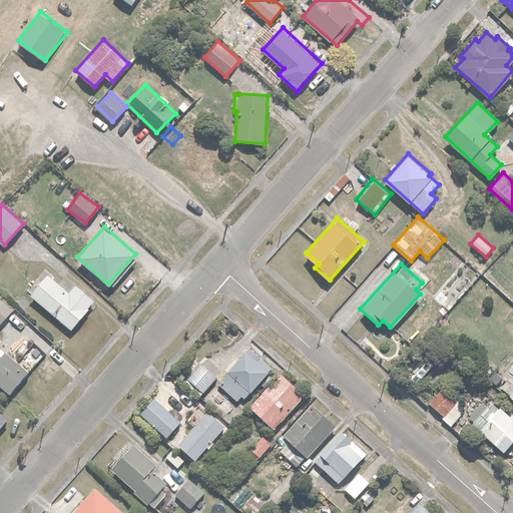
[(48,274),(31,295),(71,329),(94,301),(74,284),(68,291),(48,274)]
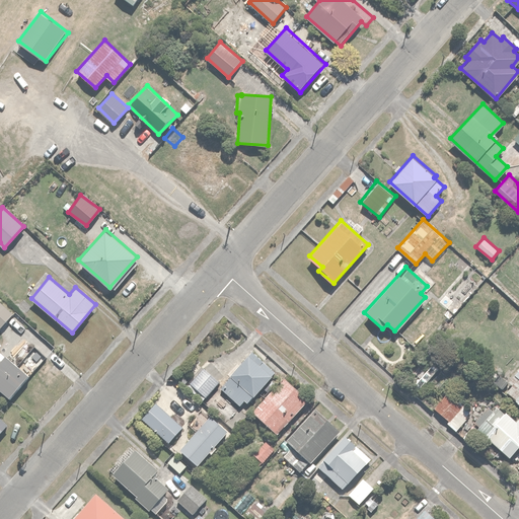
[(483,287),(492,296),(498,290),(488,281),(483,287)]
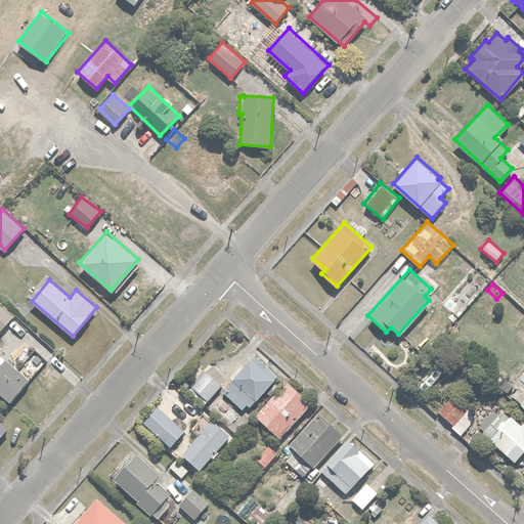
[(443,304),(452,312),(460,304),(451,296),(443,304)]
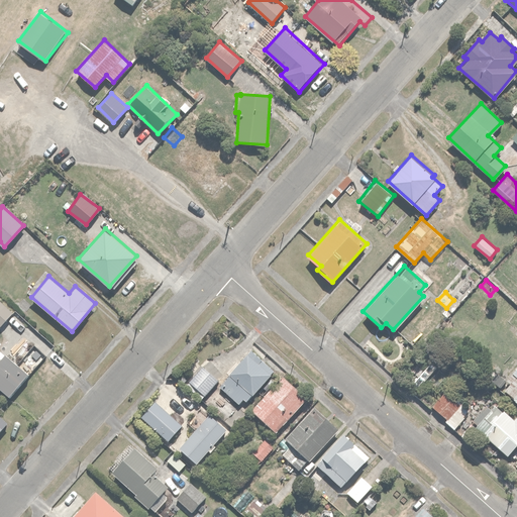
[(0,299),(0,325),(13,311),(0,299)]
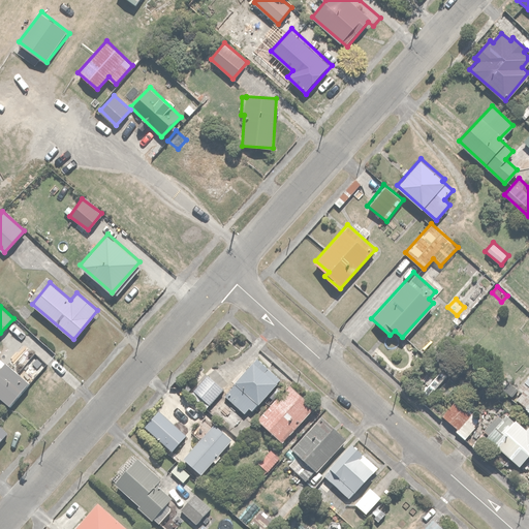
[(4,359),(0,362),(0,397),(11,408),(33,385),(4,359)]
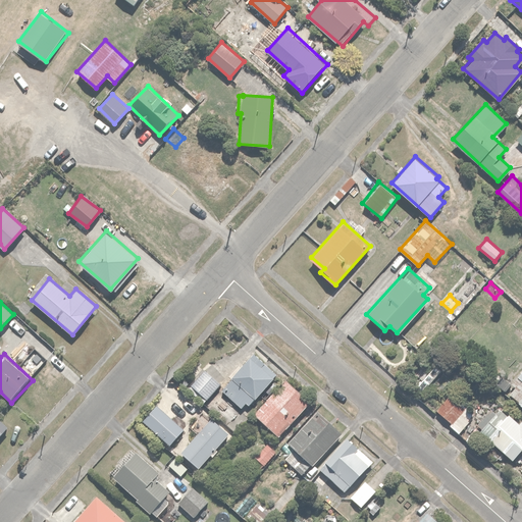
[(257,396),(276,373),(256,355),(236,377),(257,396)]
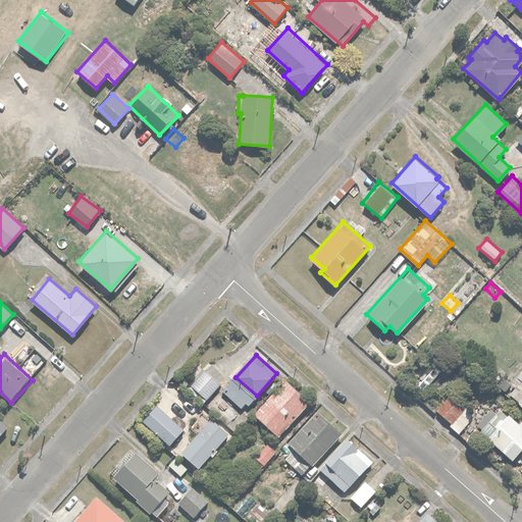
[(204,369),(192,384),(209,400),(217,389),(216,388),(220,382),(204,369)]
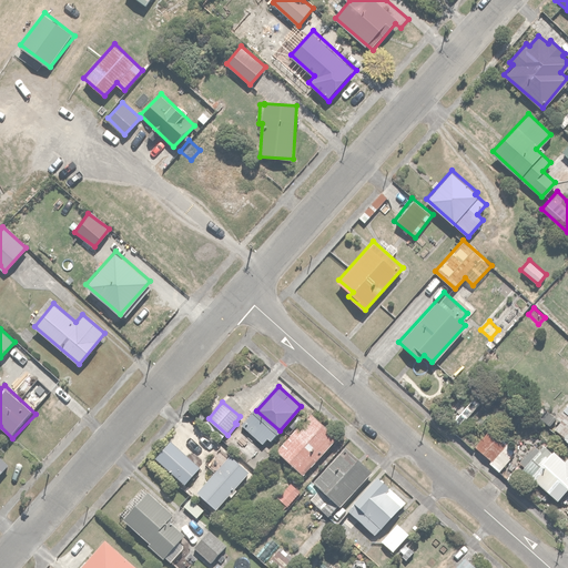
[(554,427),(567,439),(567,403),(555,418),(559,422),(554,427)]
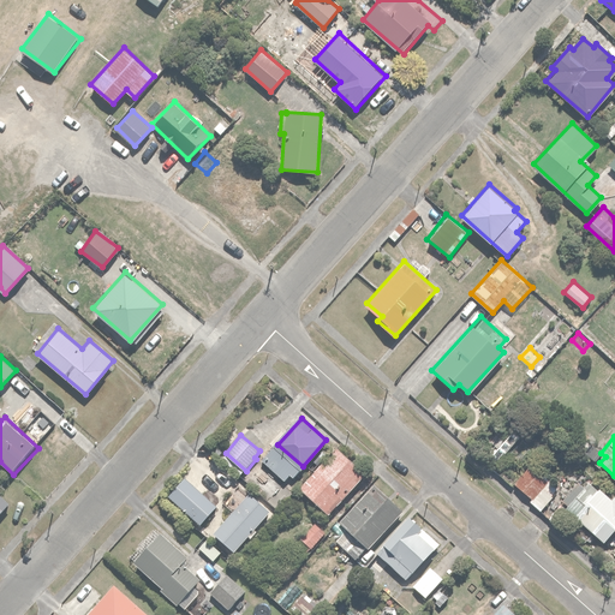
[(330,512),(366,473),(338,447),(302,485),(330,512)]
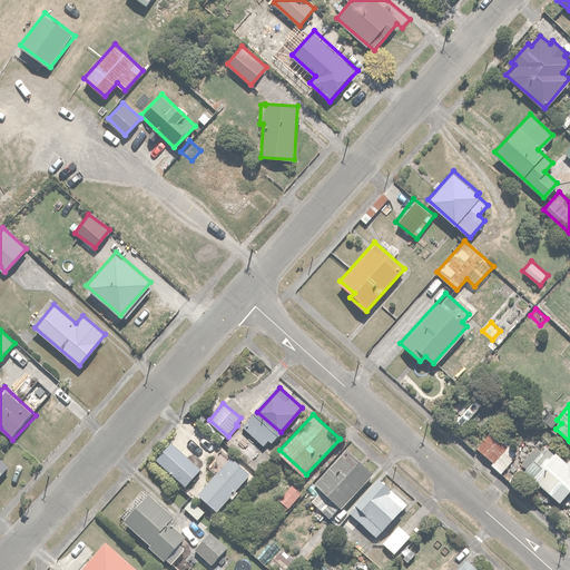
[(491,464),(507,477),(522,457),(490,431),(477,448),(493,460),(491,464)]
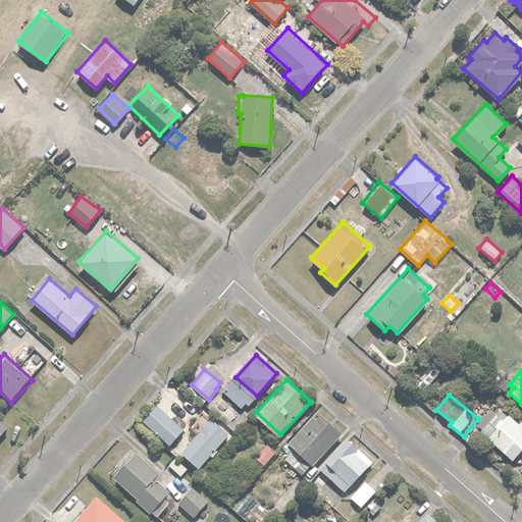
[(193,435),(156,403),(150,409),(151,410),(143,419),(170,444),(166,448),(175,455),(193,435)]
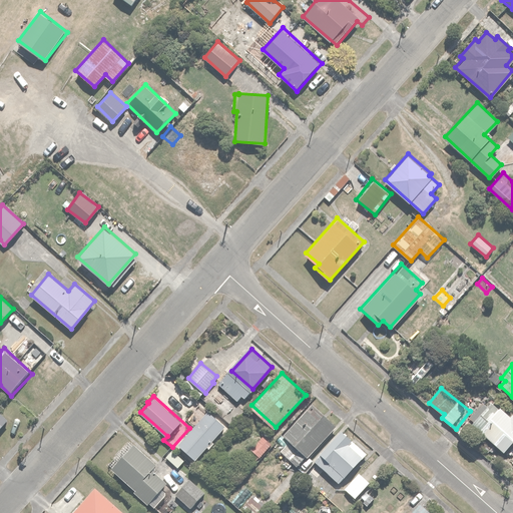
[(512,442),(512,411),(510,414),(499,405),(494,410),(482,399),(467,416),(473,421),(471,424),(503,450),(511,440),(512,442)]
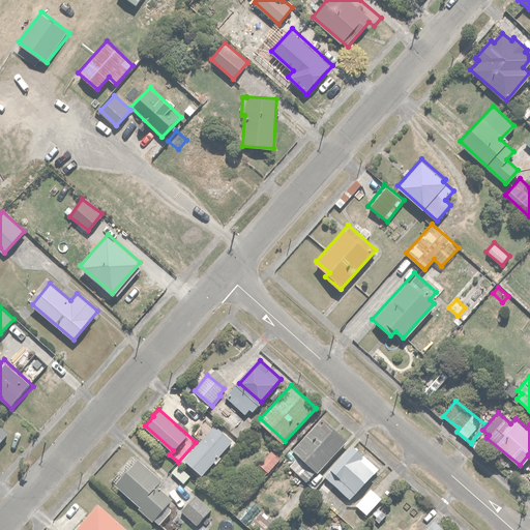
[(319,471),(349,440),(325,417),(295,448),(319,471)]
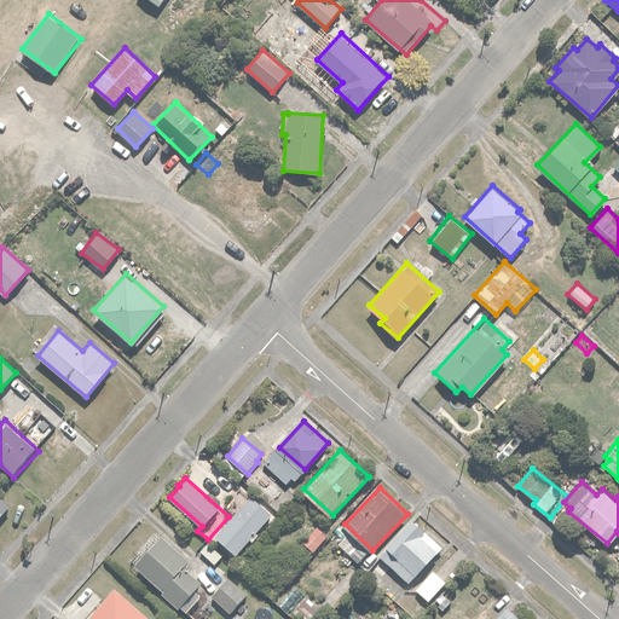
[(271,512),(252,495),(215,536),(235,553),(271,512)]
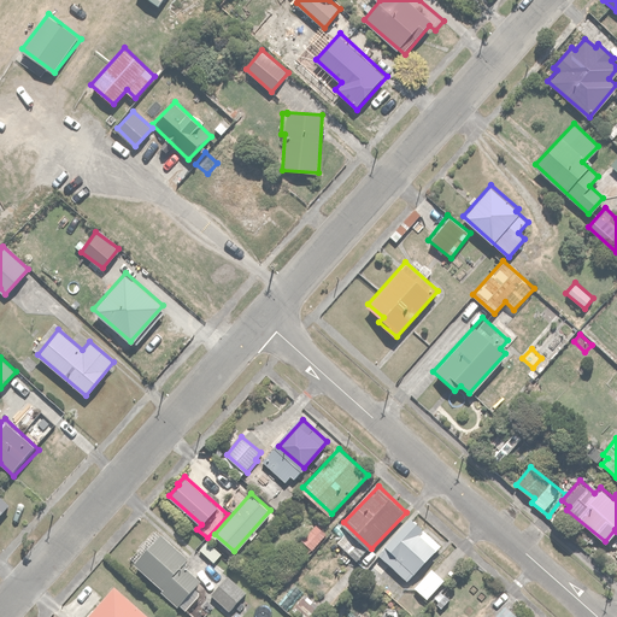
[(0,517),(11,505),(0,495),(0,517)]
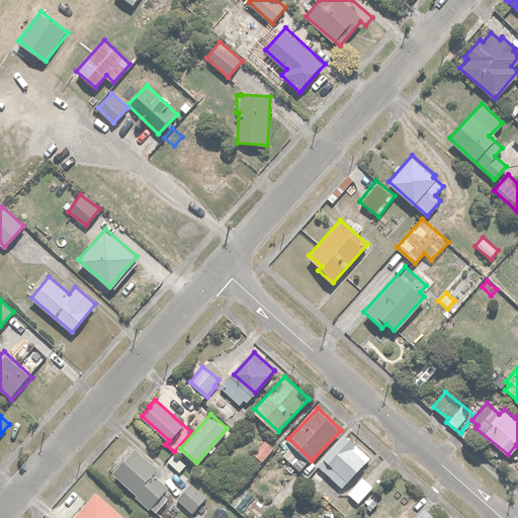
[(344,489),(371,458),(345,434),(318,464),(344,489)]
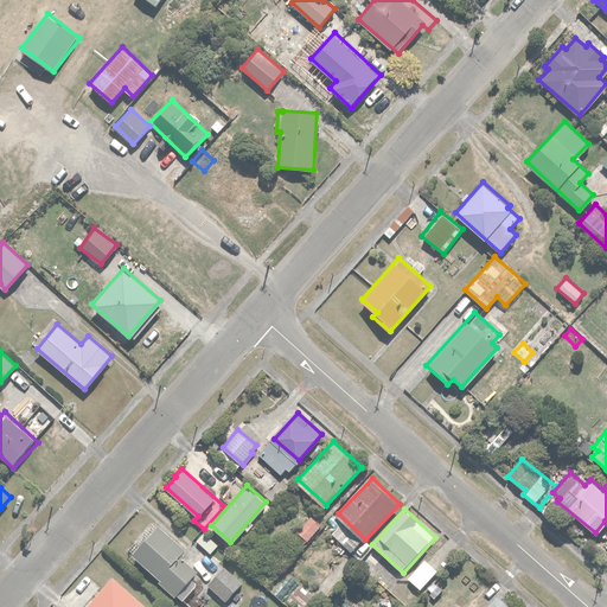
[(321,525),(311,516),(293,536),(304,545),(321,525)]
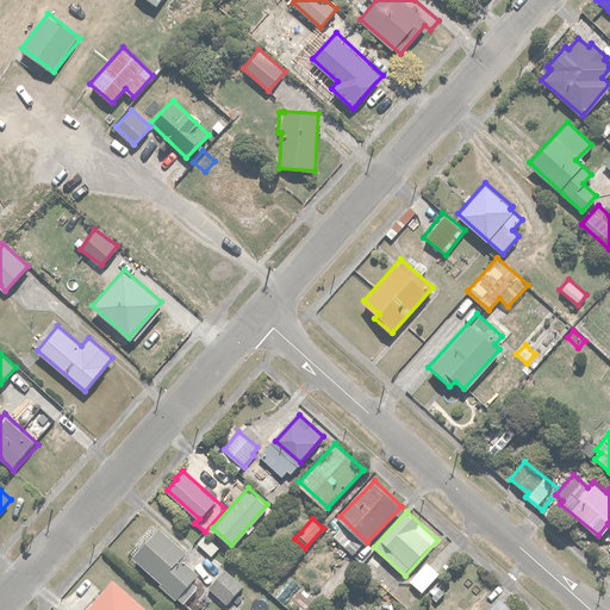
[(179,552),(154,528),(130,554),(172,592),(191,571),(175,556),(179,552)]
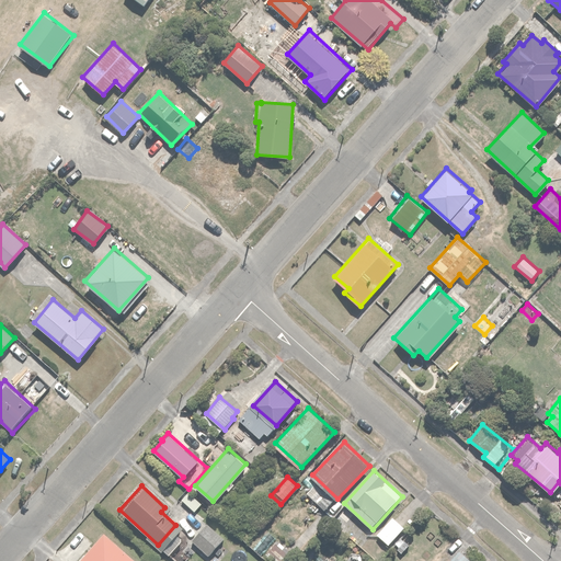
[(202,502),(189,491),(181,500),(195,511),(202,502)]
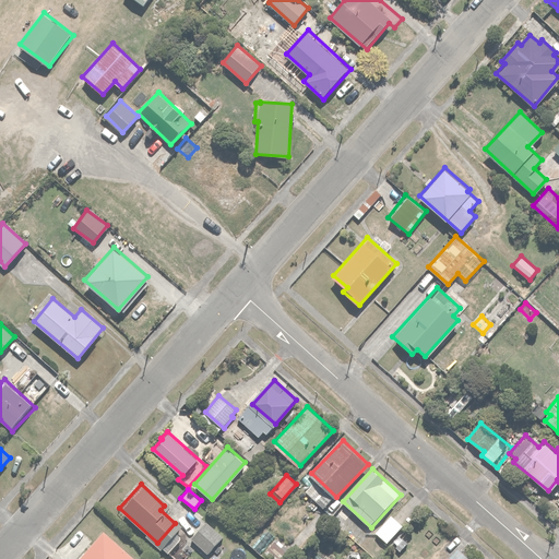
[(375,532),(389,544),(404,525),(390,513),(375,532)]
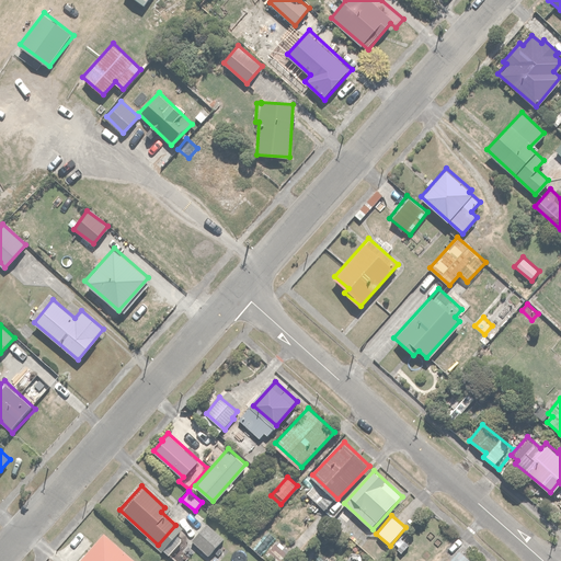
[(206,523),(191,539),(207,554),(222,538),(206,523)]
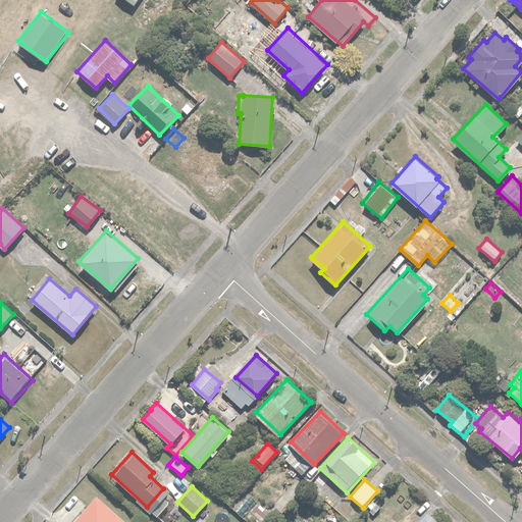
[(123,521),(126,520),(99,496),(73,521),(123,521)]
